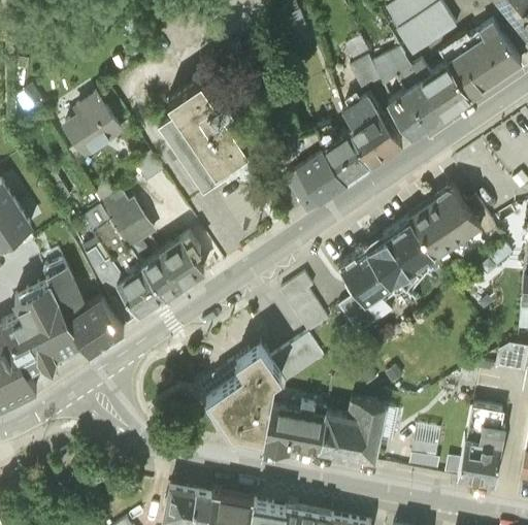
[(413,57),(456,29),(436,0),(402,0),(384,12),(413,57)]
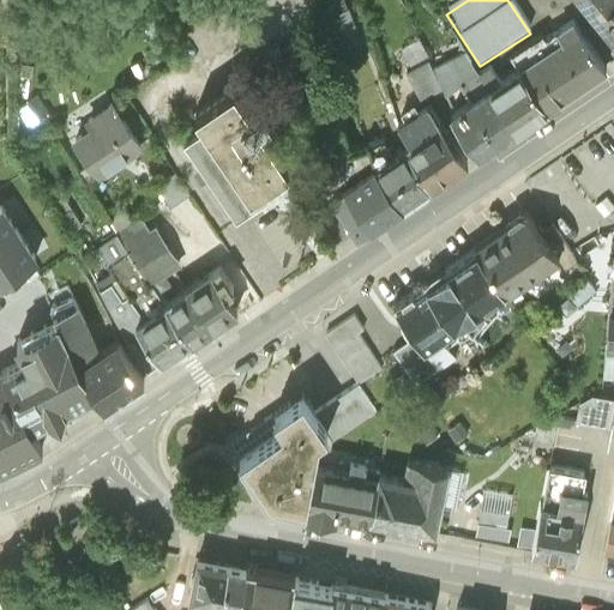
[(613,0),(576,0),(613,48),(613,0)]
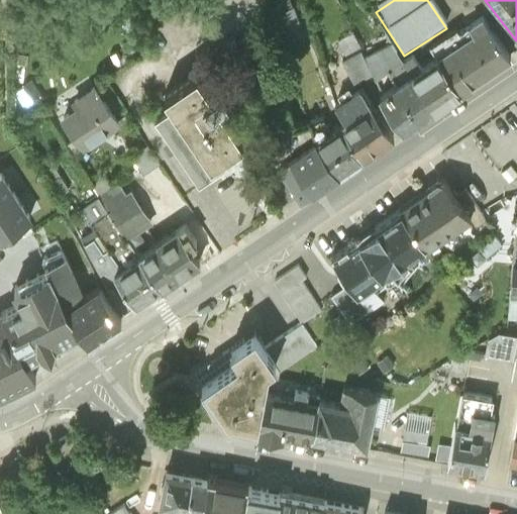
[(286,35),(302,30),(295,8),(279,13),(286,35)]
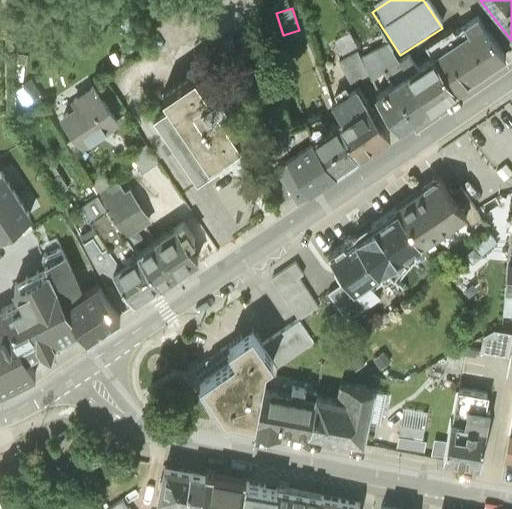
[(470,35),(435,59),(458,93),(507,61),(479,20),(465,29),(470,35)]
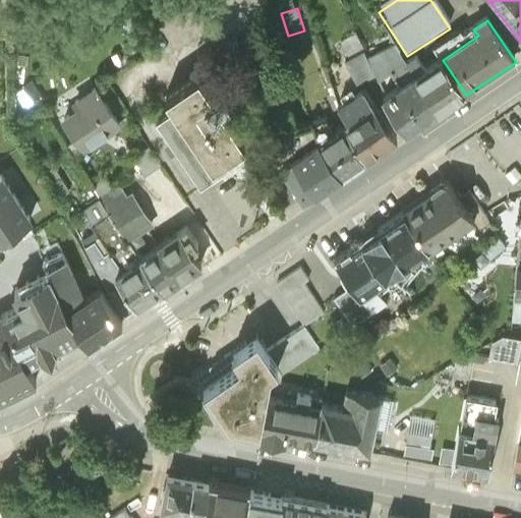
[(358,36),(340,43),(347,58),(365,51),(358,36)]
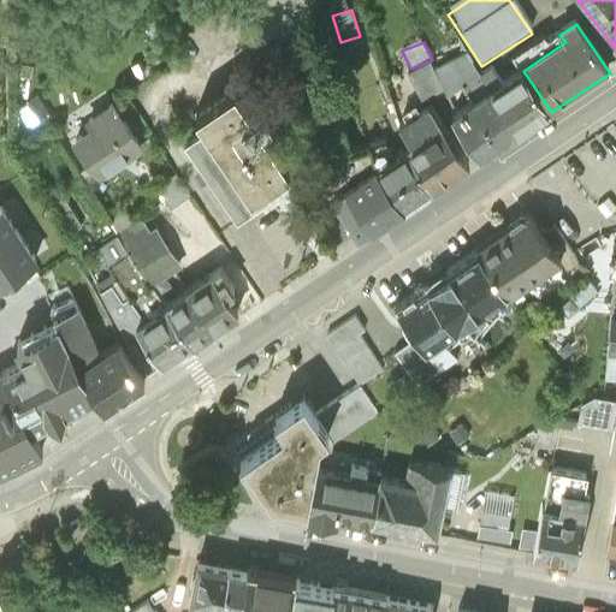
[(468,59),(432,73),(446,101),(462,91),(472,105),(491,91),(481,78),(468,59)]
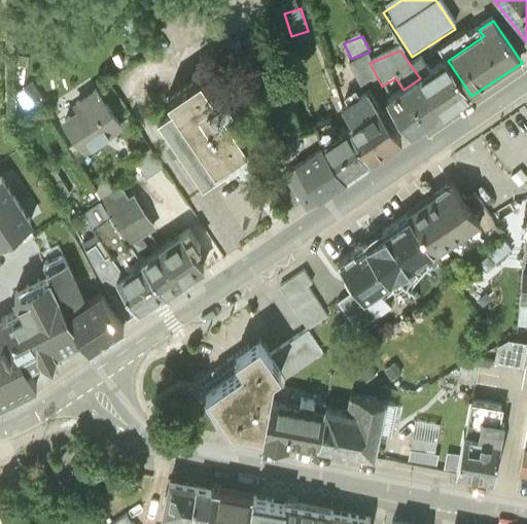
[(363,96),(366,94),(382,86),(370,63),(367,58),(349,67),(363,96)]
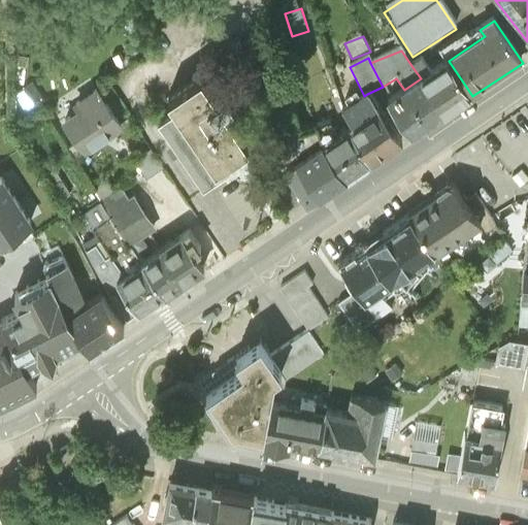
[(421,79),(431,73),(422,61),(413,67),(421,78),(421,79)]
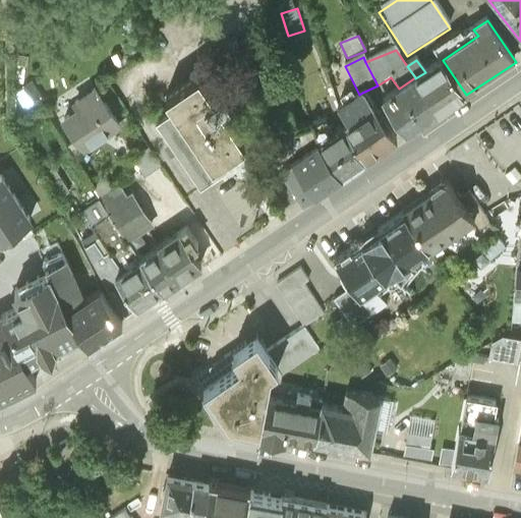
[(439,113),(466,95),(443,60),(425,72),(415,78),(439,113)]
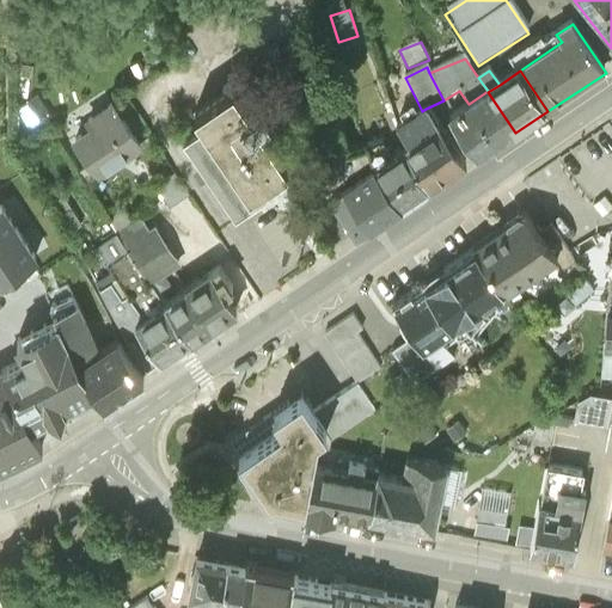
[(251,117),(234,91),(195,116),(208,135),(250,198),(259,192),(288,174),(258,129),(271,121),(263,109),(251,117)]
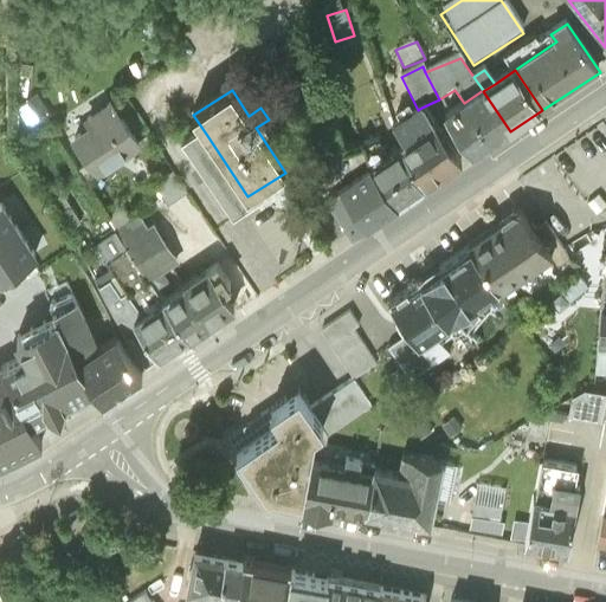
[(471,157),(510,131),(483,91),(483,90),(464,103),(446,115),(444,116),(471,157)]
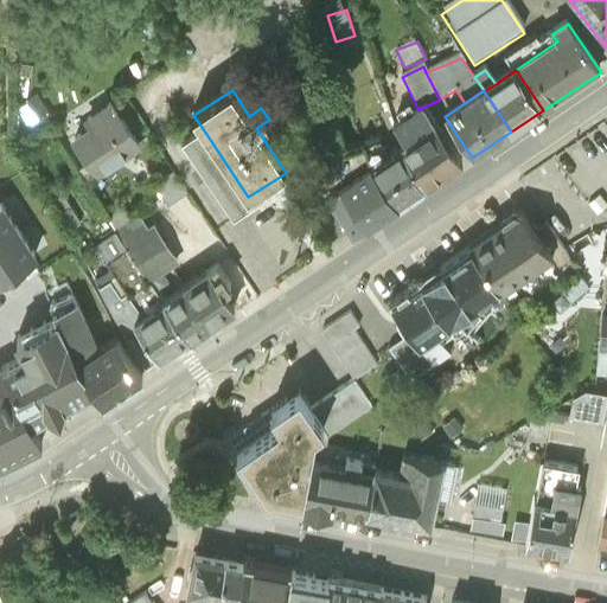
[(37,100),(20,110),(33,130),(50,120),(37,100)]
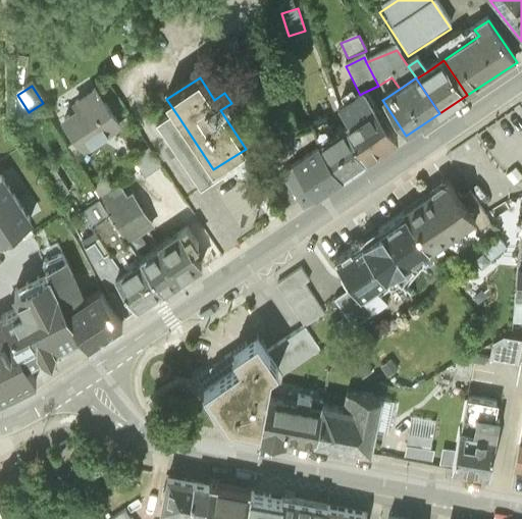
[(120,128),(96,92),(75,105),(80,112),(64,121),(85,152),(120,128)]
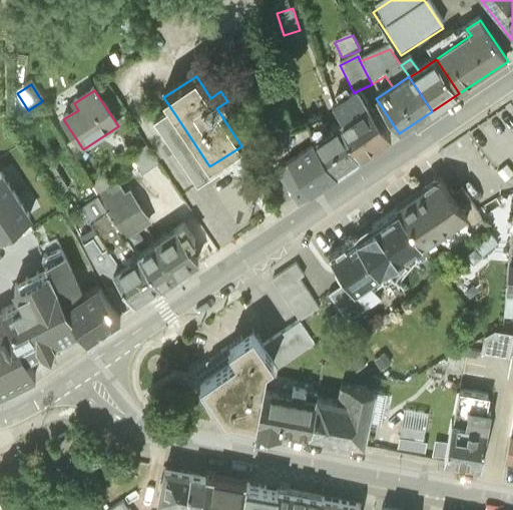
[(338,123),(339,125),(350,140),(346,142),(358,160),(390,138),(357,91),(354,93),(333,108),(341,120),(338,123)]
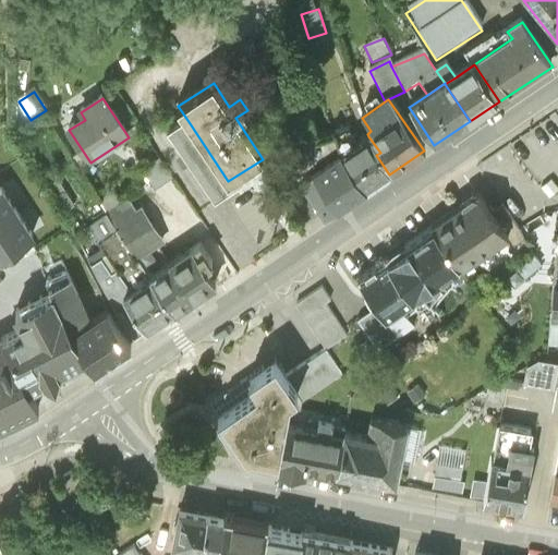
[(295,173),(301,182),(339,156),(353,146),(350,141),(351,141),(347,130),(317,141),(312,117),(293,124),(290,148),(296,153),(295,173)]
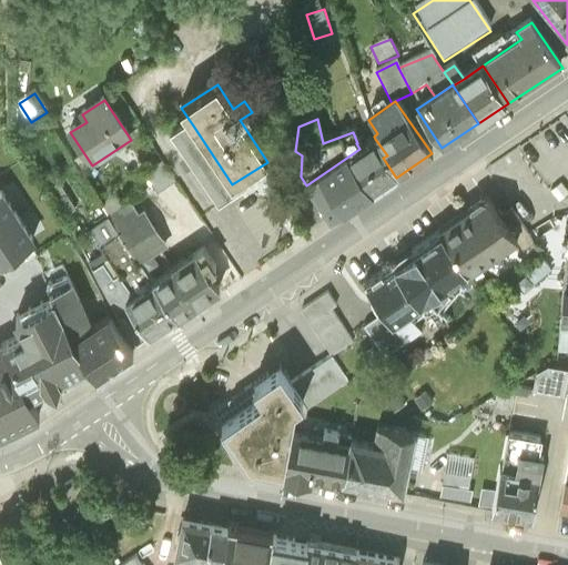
[(232,184),(193,125),(173,139),(219,205),(246,187),(241,179),(232,184)]
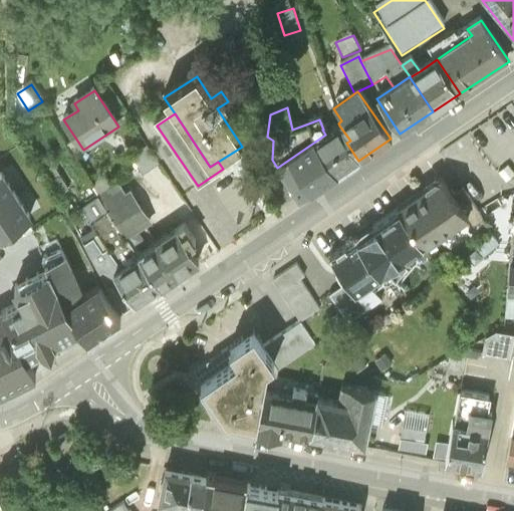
[(335,177),(358,161),(346,143),(350,141),(339,125),(325,135),(312,144),(335,177)]
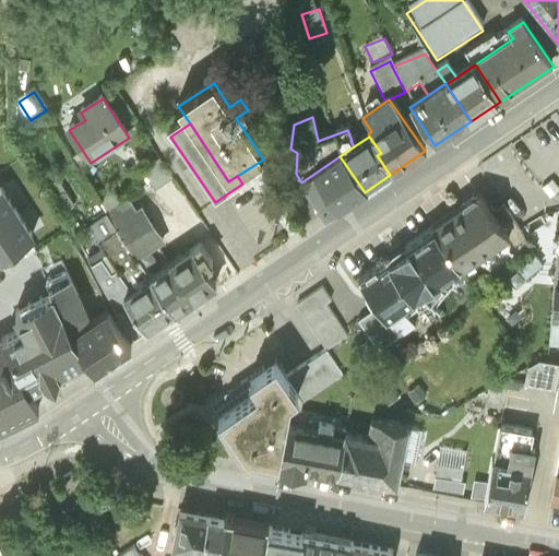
[(326,219),(365,192),(340,156),(301,182),(326,219)]
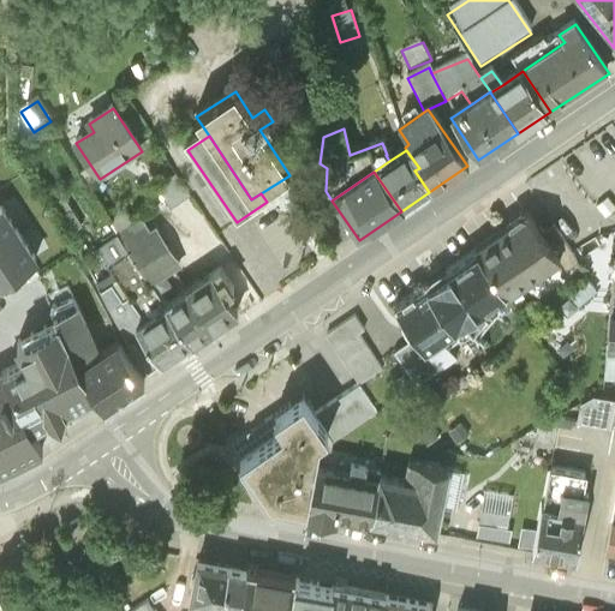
[(187,199),(173,180),(155,192),(169,211),(187,199)]
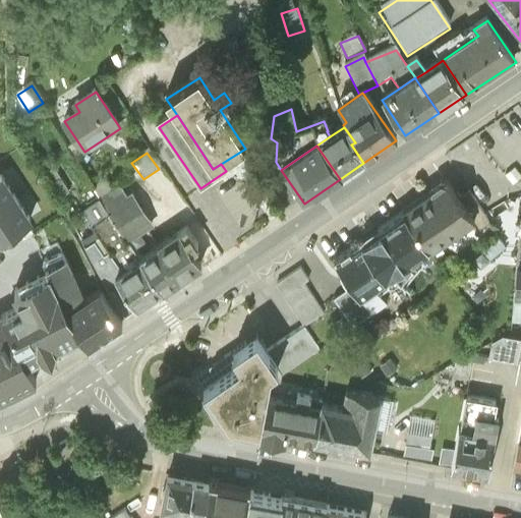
[(60,199),(70,194),(56,170),(46,176),(60,199)]
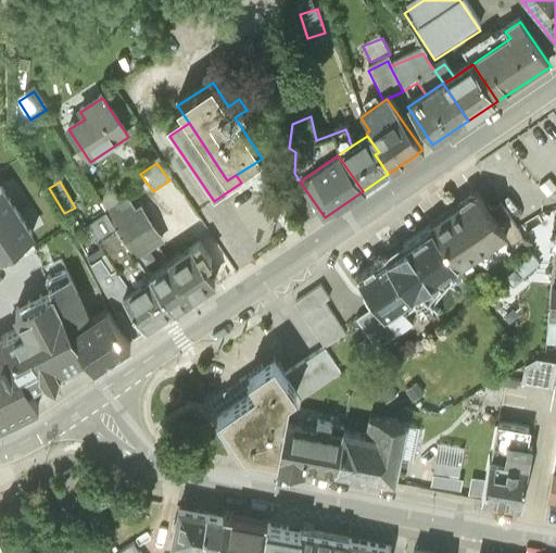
[(0,189),(0,225),(19,213),(2,188),(0,189)]
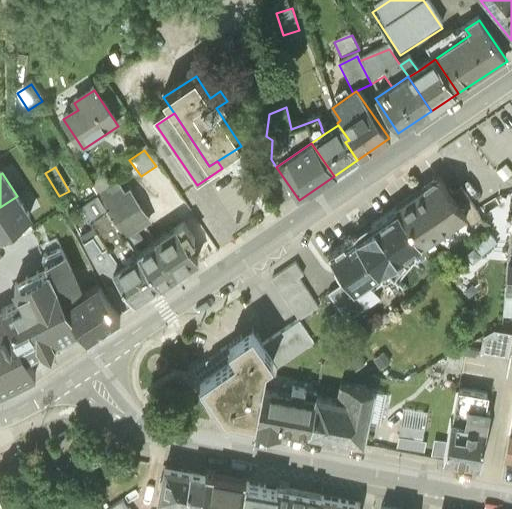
[(98,197),(107,210),(127,241),(138,233),(152,225),(129,191),(125,193),(119,183),(110,189),(104,179),(92,187),(98,197)]
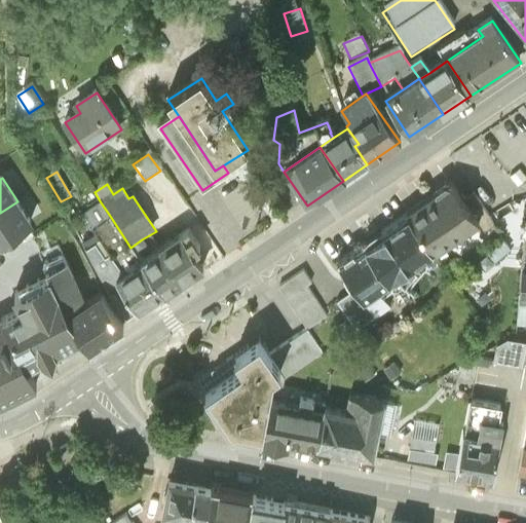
[(436,196),(407,216),(409,218),(434,255),(477,225),(462,204),(450,186),(449,188),(446,186),(436,193),(436,196)]
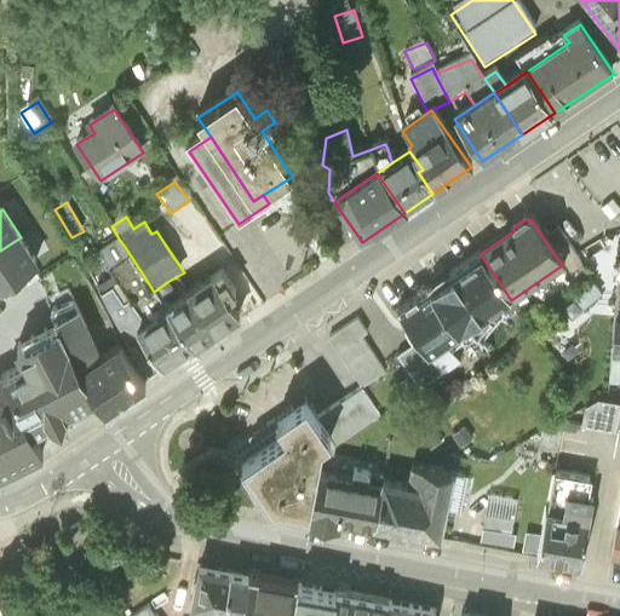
[(119,239),(112,226),(109,224),(98,232),(107,246),(119,239)]
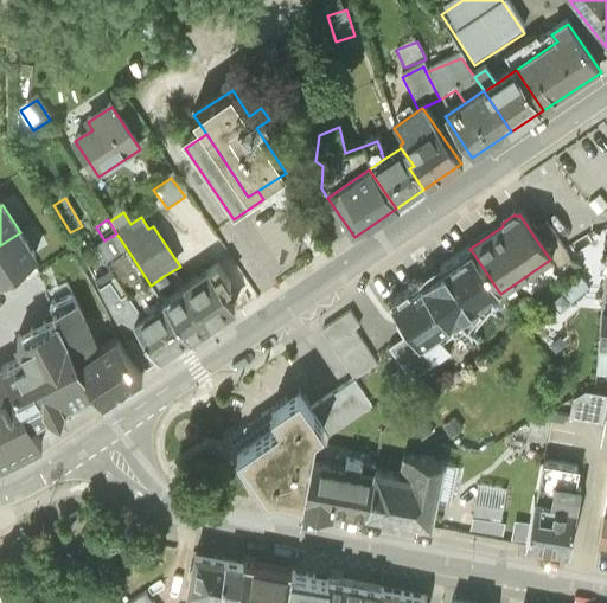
[(547,226),(534,236),(550,260),(560,273),(570,265),(564,252),(547,226)]
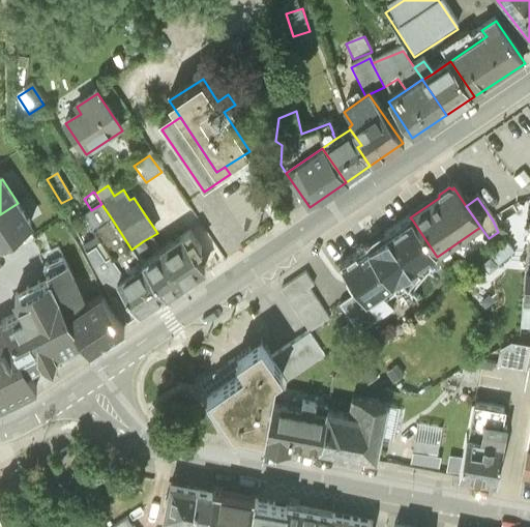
[(18,203),(0,214),(0,246),(26,231),(33,226),(18,203)]
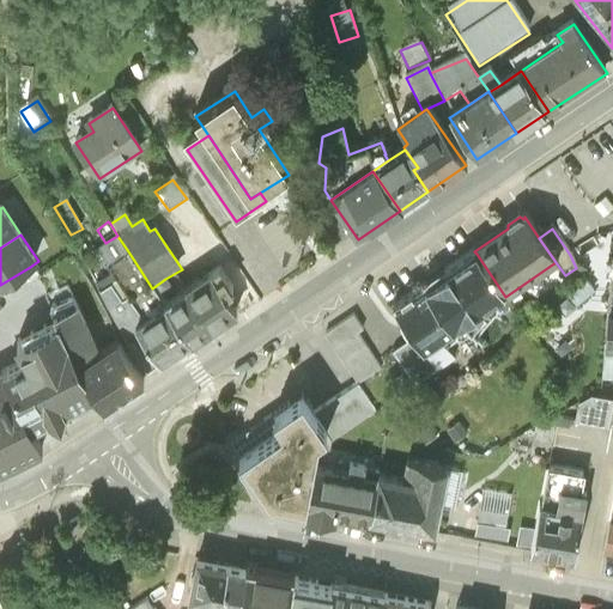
[(128,251),(117,236),(105,243),(99,248),(110,263),(128,251)]
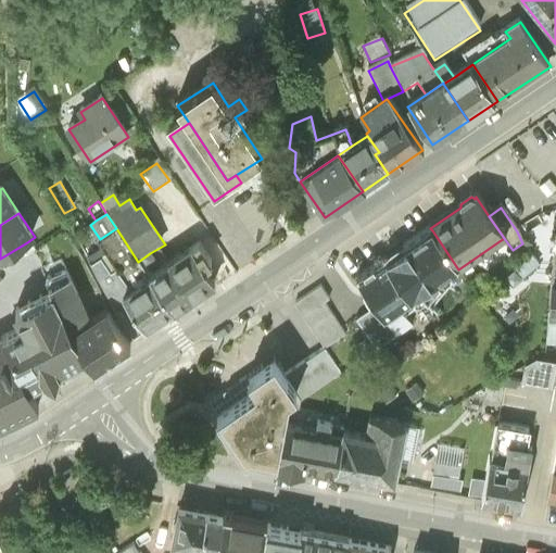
[(138,262),(116,228),(100,239),(98,240),(103,248),(117,271),(130,290),(149,278),(138,262)]
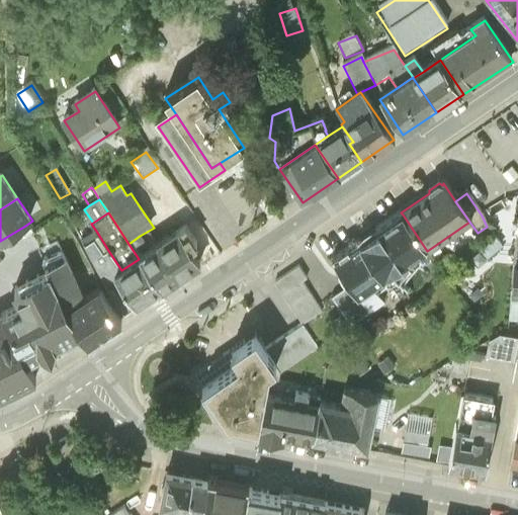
[(403,215),(379,232),(403,267),(417,258),(427,251),(403,215)]
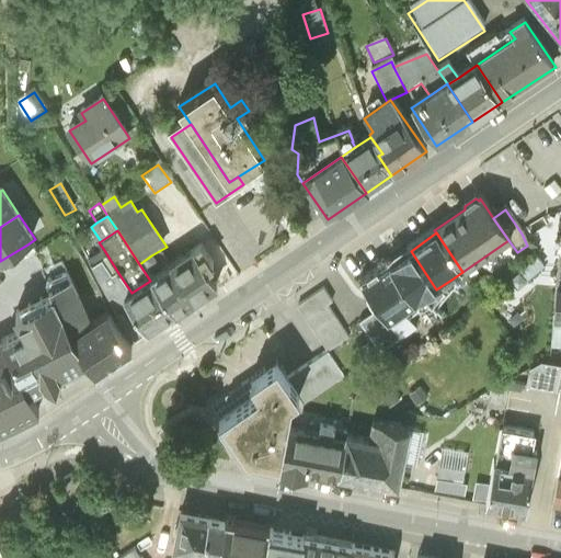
[(35,255),(27,245),(0,261),(0,272),(2,276),(35,255)]
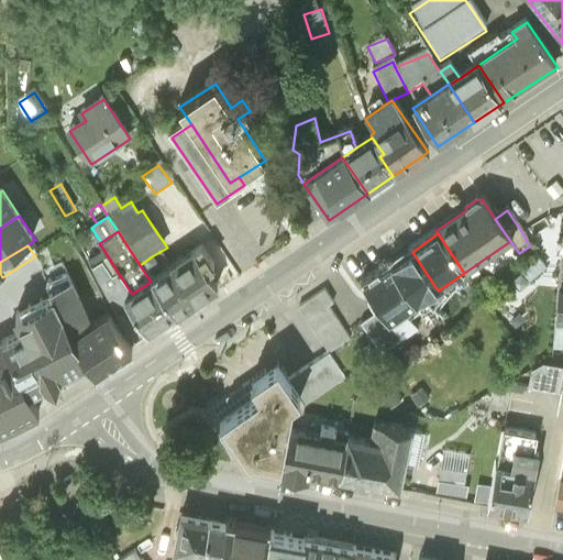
[(202,248),(170,268),(194,305),(218,288),(207,272),(214,266),(202,248)]
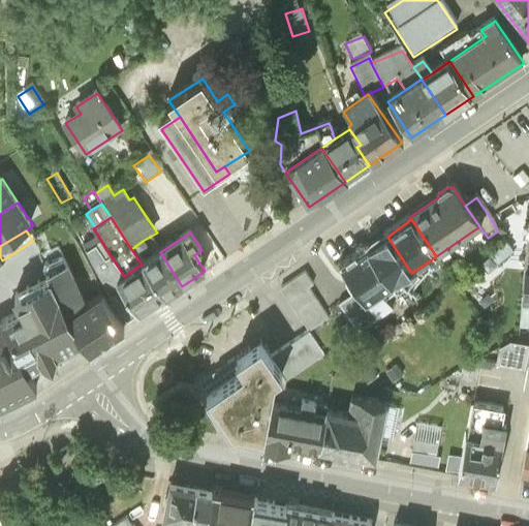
[(129,319),(162,298),(142,265),(124,276),(112,257),(98,236),(83,245),(129,319)]
